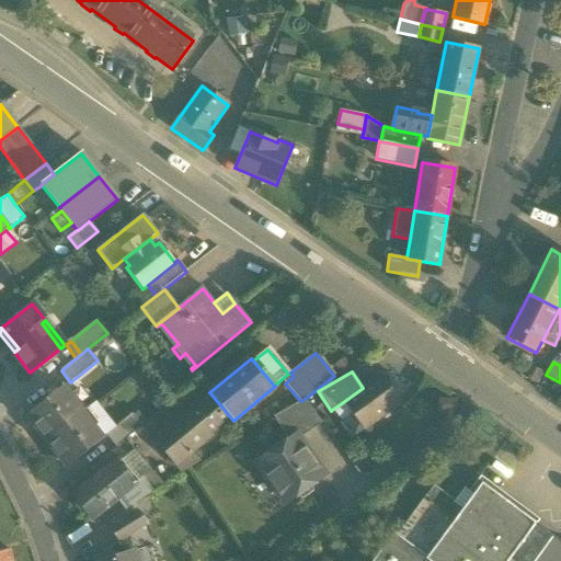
[(288,375),(288,374),(282,379),(285,384),(294,376),(290,373),(288,375)]
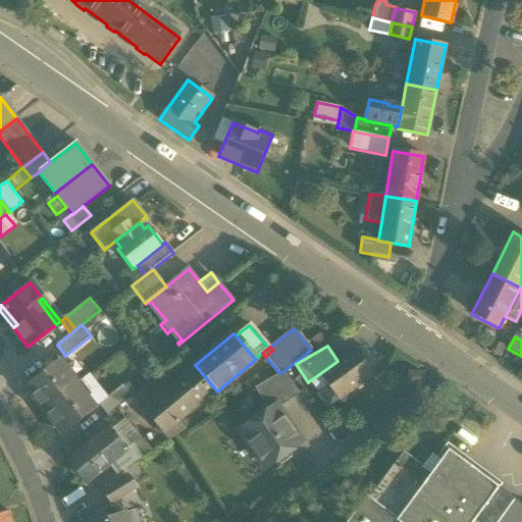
[(372,375),(369,370),(357,354),(354,349),(337,361),(319,374),(327,385),(337,400),(338,401),(372,375)]
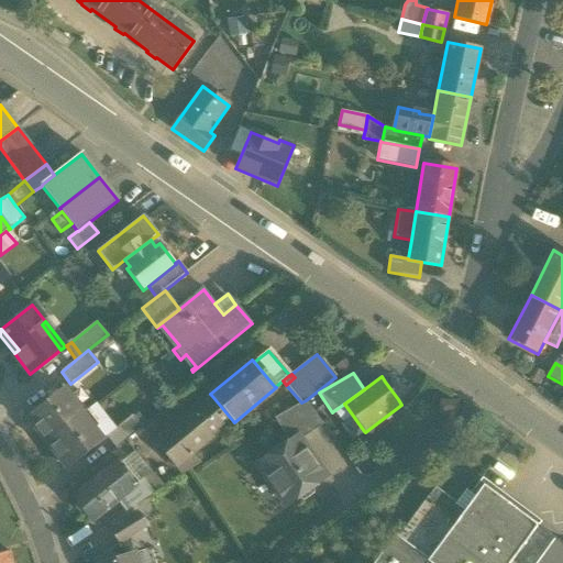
[(390,378),(385,382),(398,399),(404,396),(404,389),(397,381),(390,378)]
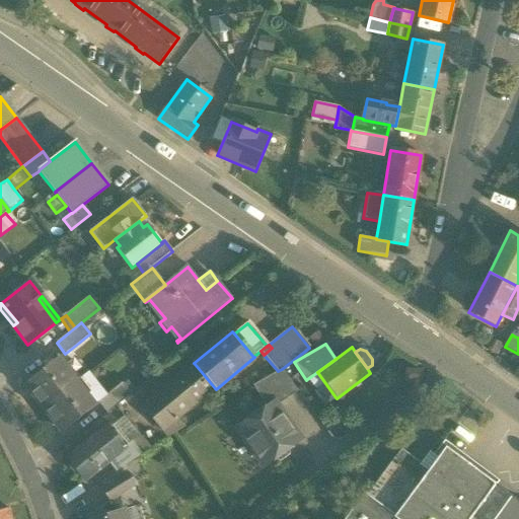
[(24,384),(44,409),(76,382),(57,359),(24,384)]
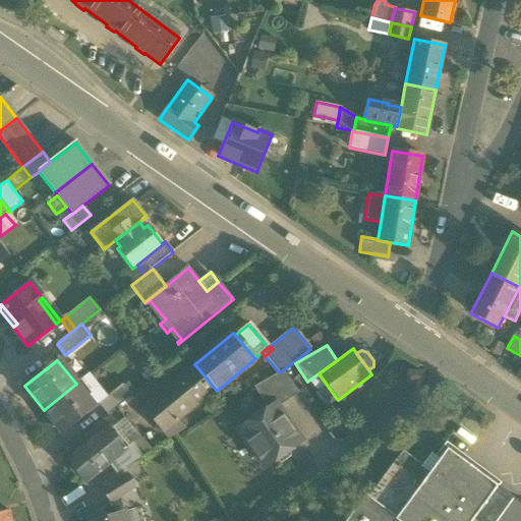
[(174,383),(184,395),(194,408),(216,390),(195,365),(174,383)]
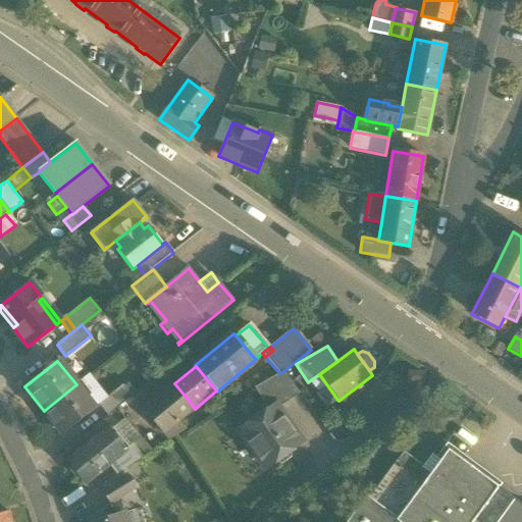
[(299,394),(283,371),(279,373),(254,387),(268,412),(275,407),(276,410),(299,394)]
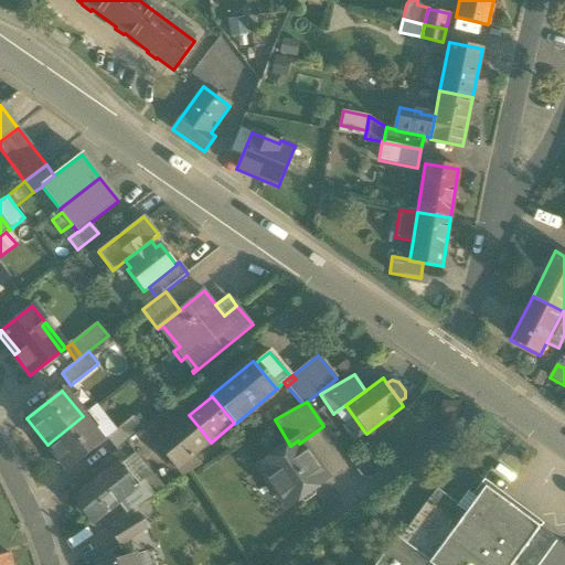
[(83,416),(102,441),(106,438),(117,429),(97,405),(83,416)]
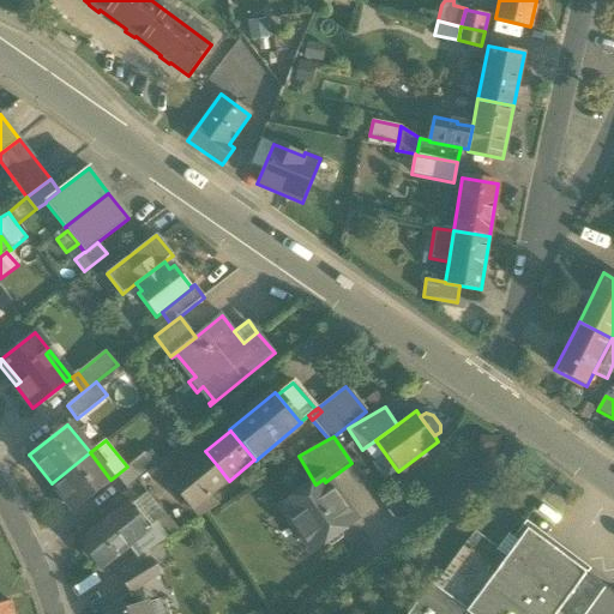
[(363,449),(374,462),(385,453),(375,440),(363,449)]
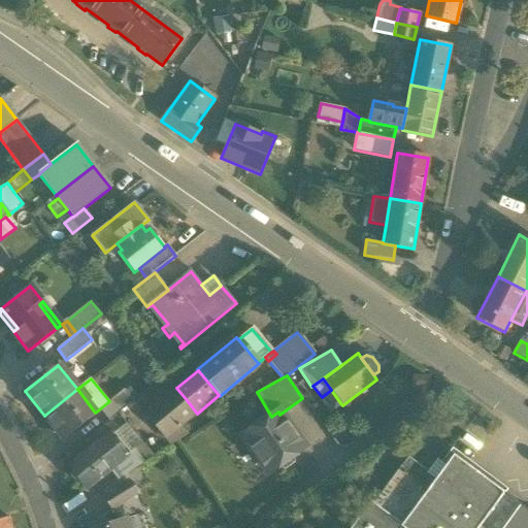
[(156,384),(135,400),(142,409),(163,392),(156,384)]
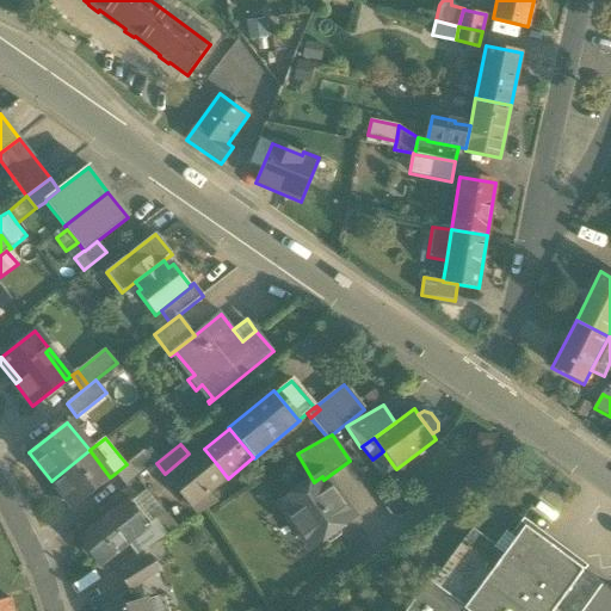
[(216,504),(209,494),(196,480),(216,463),(204,449),(167,480),(197,517),(216,504)]
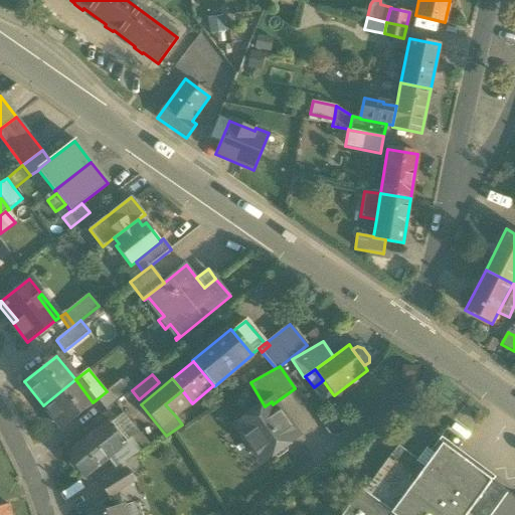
[(93,402),(75,379),(43,405),(61,428),(94,403),(93,402)]
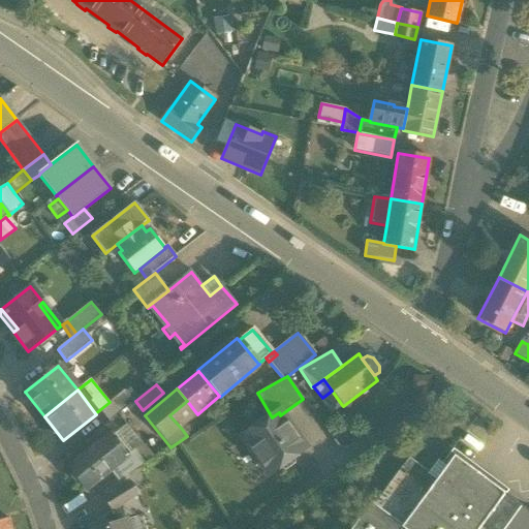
[(99,410),(109,422),(133,402),(124,391),(110,402),(99,410)]
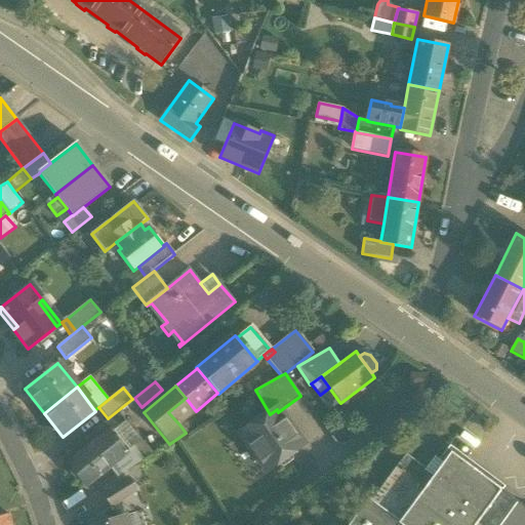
[(328,410),(339,402),(329,388),(320,395),(319,396),(328,410)]
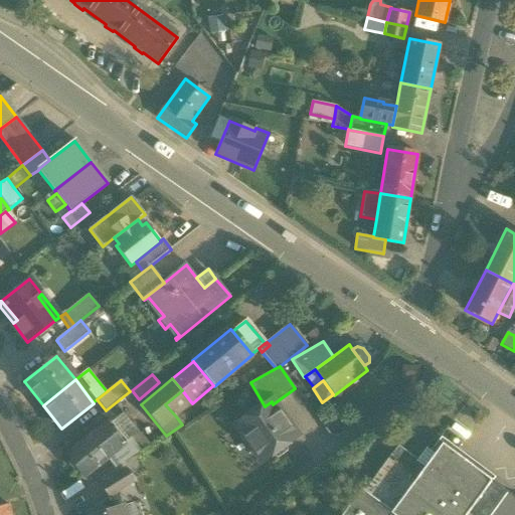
[(176,416),(192,403),(182,390),(165,404),(176,416)]
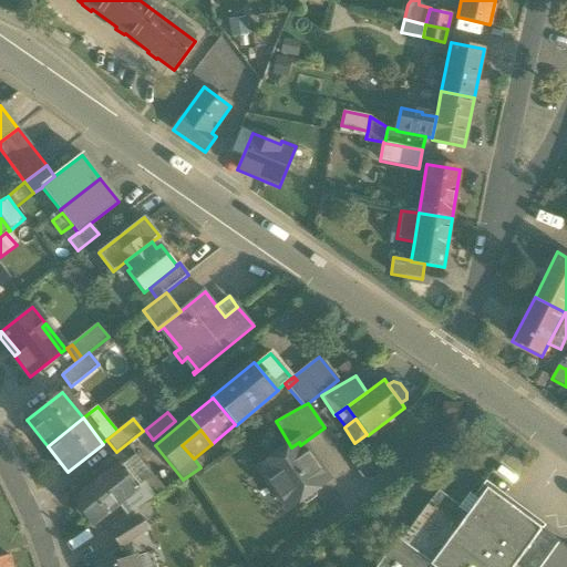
[(260,470),(287,507),(300,498),(300,500),(305,502),(312,496),(312,492),(311,491),(327,480),(316,464),(315,465),(300,445),(299,442),(291,447),(260,470)]
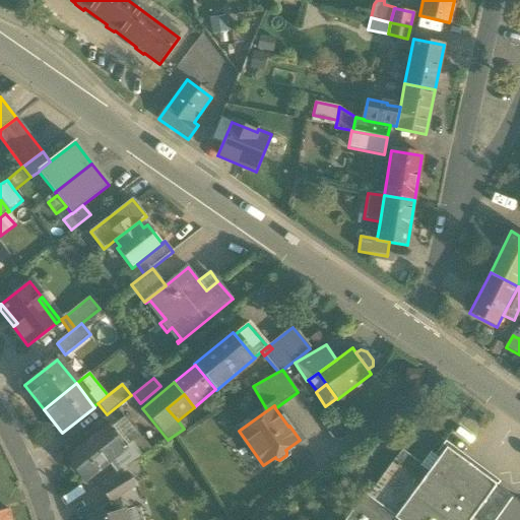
[(123,417),(108,430),(123,449),(133,442),(139,437),(123,417)]
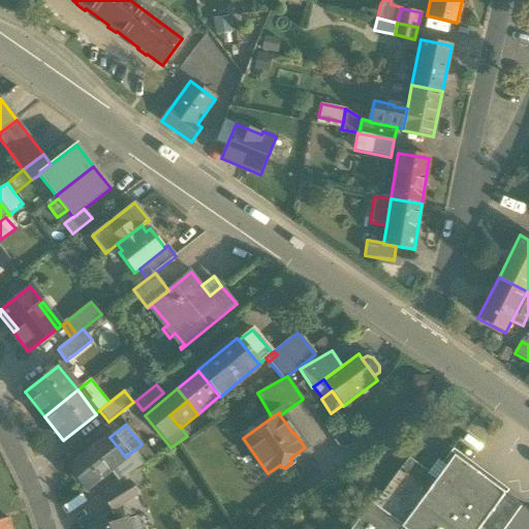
[(70,468),(86,488),(109,470),(110,471),(126,458),(125,457),(110,437),(70,468)]
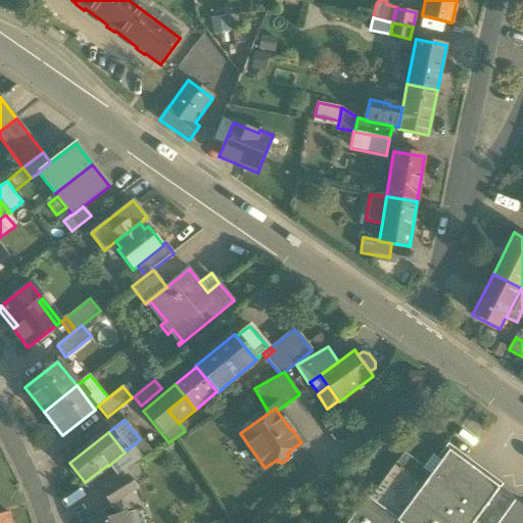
[(142,439),(134,445),(143,458),(151,452),(142,439)]
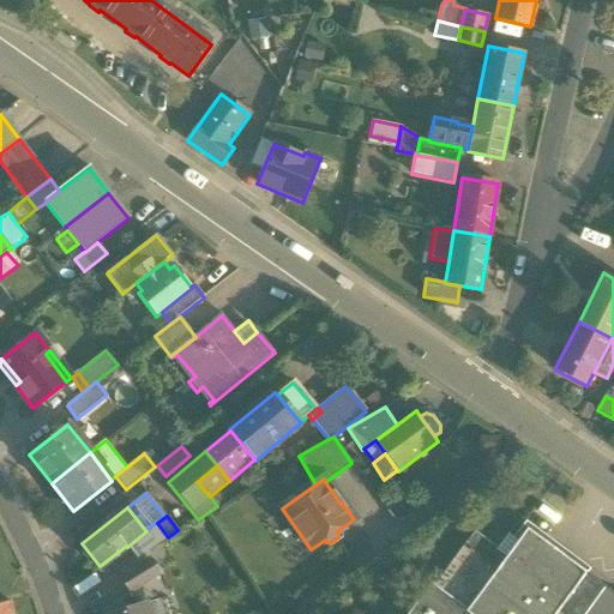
[(127,547),(137,559),(168,537),(157,523),(157,522),(145,530),(146,531),(127,547)]
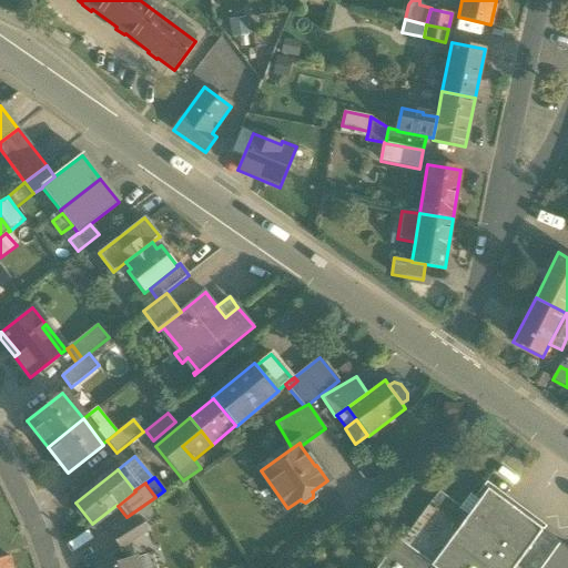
[(519,567),(516,565),(541,530),(487,489),(478,501),(468,514),(459,507),(438,492),(402,541),(398,539),(376,567),(519,567)]
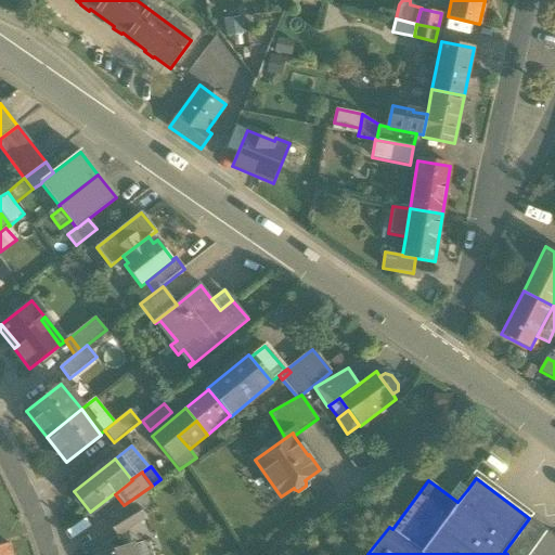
[(457,483),(449,495),(457,502),(467,490),(457,483)]
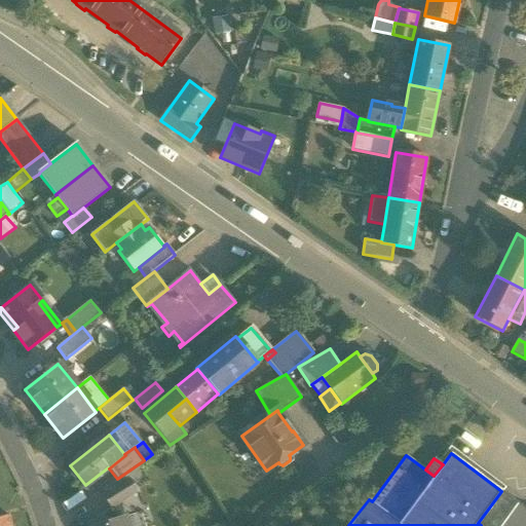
[(105,495),(113,508),(137,492),(128,480),(105,495)]
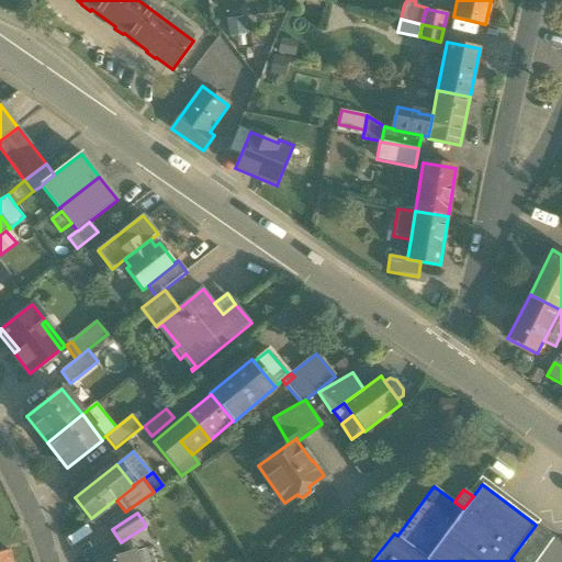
[(510,559),(514,561),(561,561),(561,543),(536,525),(510,559)]
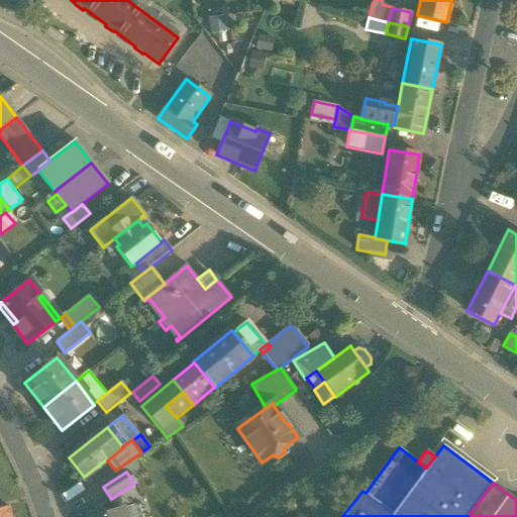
[(0,508),(0,516),(11,516),(8,507),(0,508)]
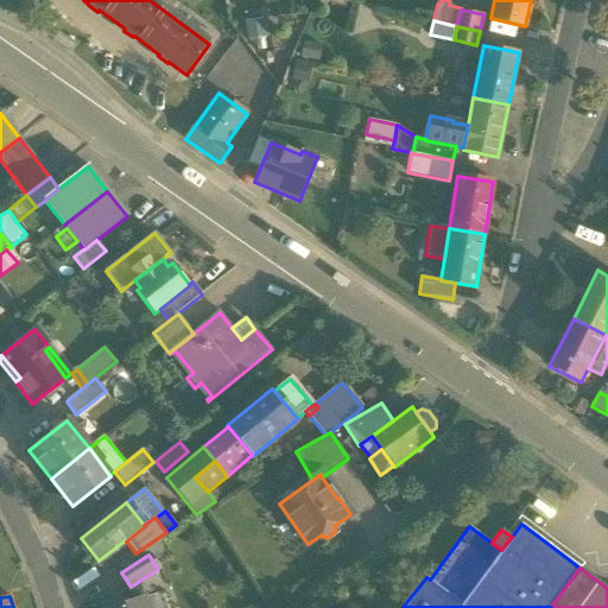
[(163,607),(159,596),(145,601),(147,607),(163,607)]
